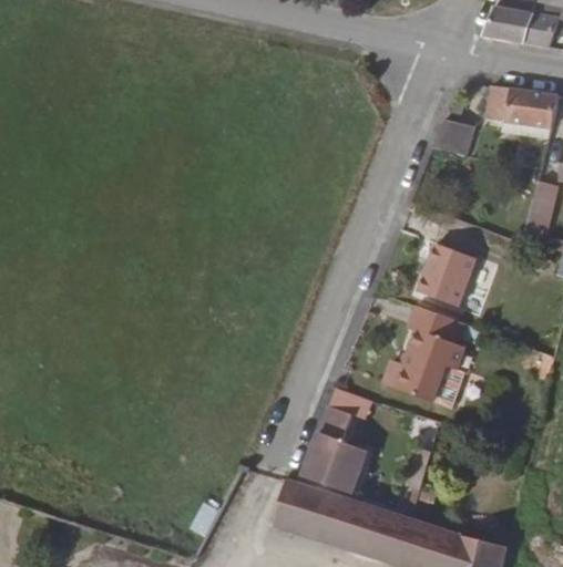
[(562,0),(536,0),(534,7),(512,0),(498,0),(482,37),(545,45),(559,17),(562,7),(562,0)]
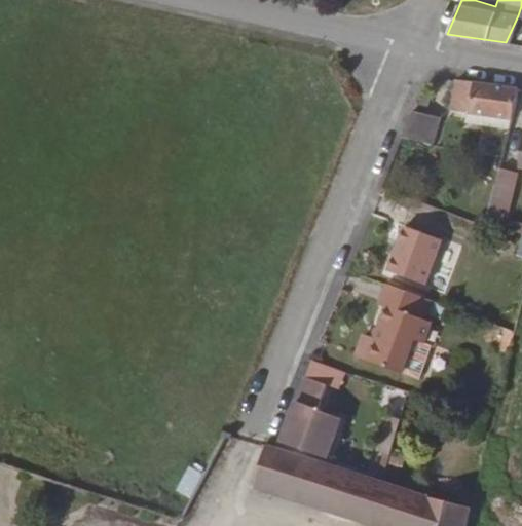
[(510,118),(517,88),(456,84),(455,113),(510,118)]
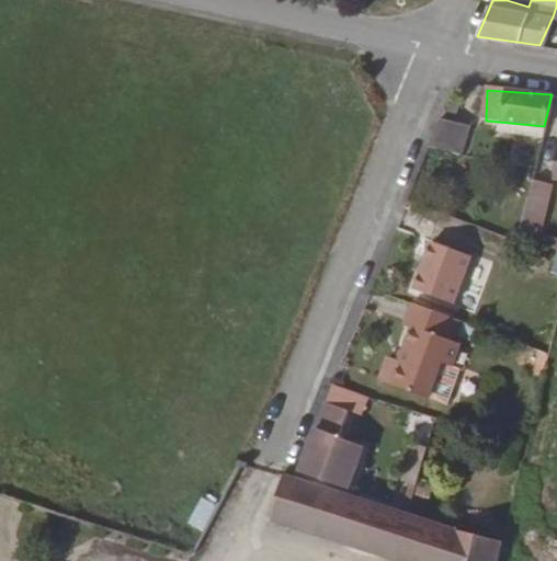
[(477,128),(445,119),(429,147),(467,158),(477,128)]
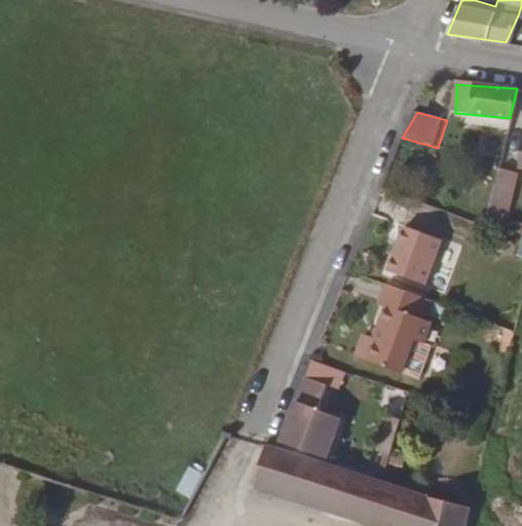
[(502,145),(506,129),(498,127),(495,143),(502,145)]
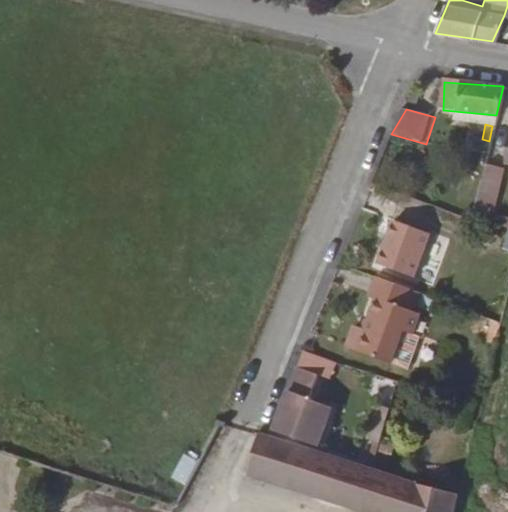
[(470,215),(487,219),(497,180),(479,176),(470,215)]
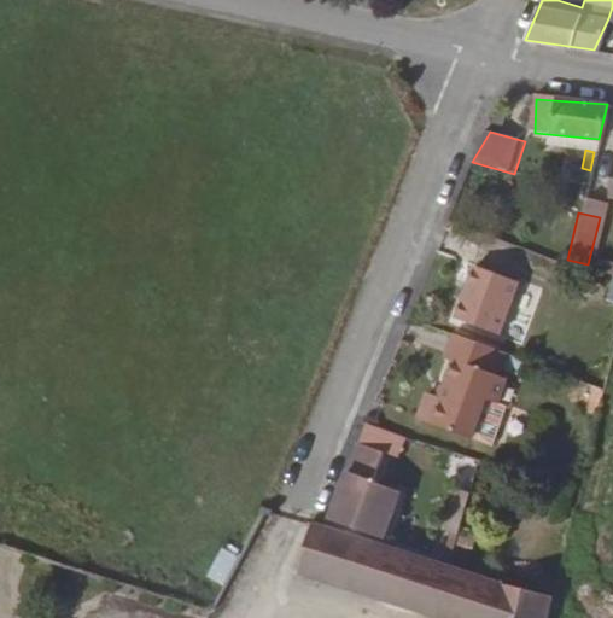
[(517,280),(473,264),(454,316),(497,333),(517,280)]
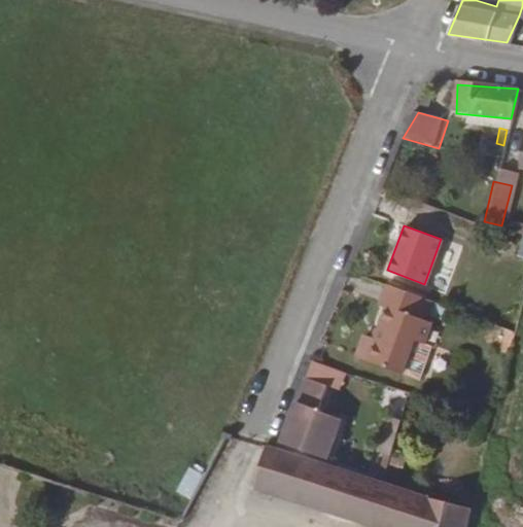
[(423,319),(430,300),(386,284),(380,304),(387,307),(375,338),(364,335),(357,356),(404,374),(424,381),(437,348),(423,342),(431,323),(423,319)]
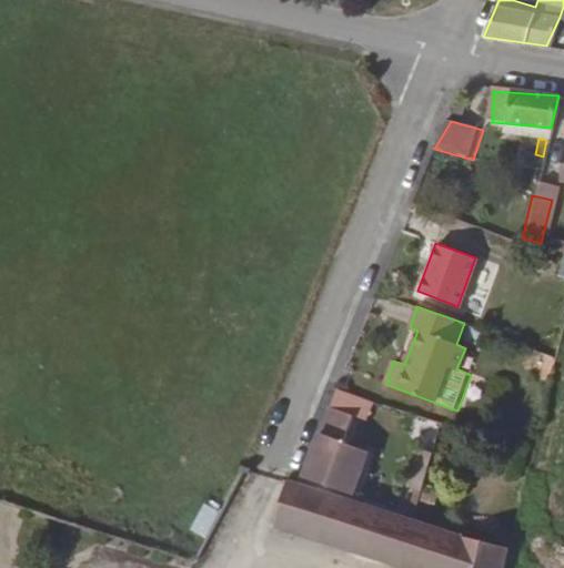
[(496,567),(502,549),(459,533),(456,539),(410,525),(349,505),(368,454),(343,444),(358,406),(333,396),(294,489),(282,485),(272,517),(430,567),(496,567)]
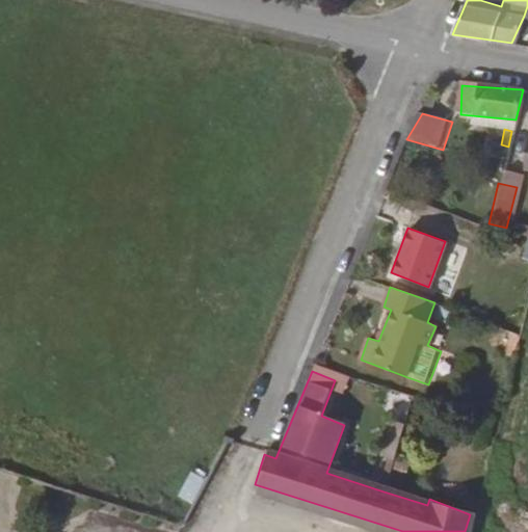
[(384,473),(389,474),(405,410),(400,410),(396,424),(390,422),(378,462),(385,464),(384,473)]
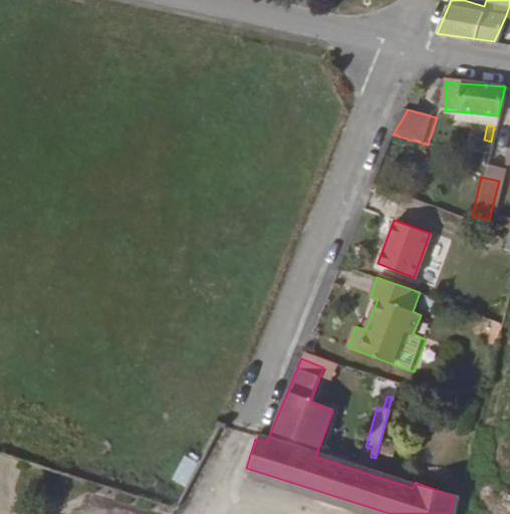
[(178,456),(168,482),(184,488),(194,462),(178,456)]
